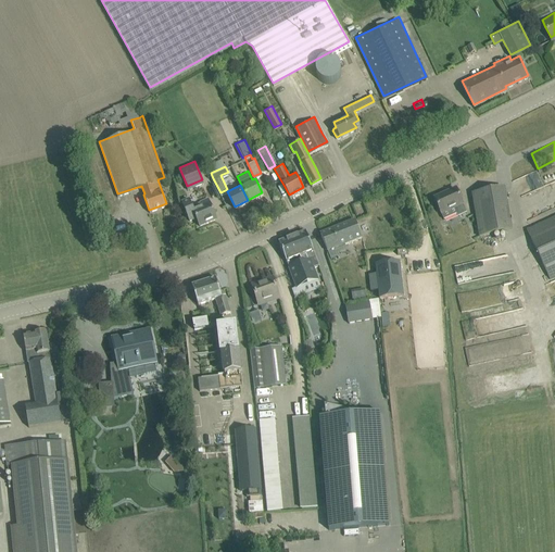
[(455,186),(433,196),(438,205),(440,210),(443,217),(457,211),(458,213),(466,210),(463,202),(459,196),(455,186)]
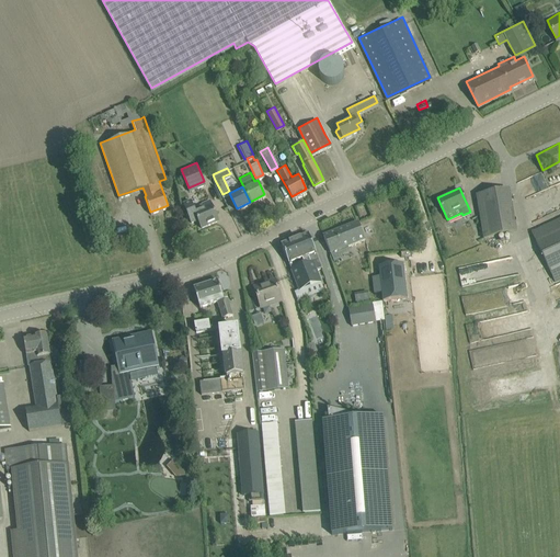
[(197,217),(201,225),(217,218),(209,197),(201,201),(203,205),(194,209),(190,199),(183,202),(190,219),(197,217)]
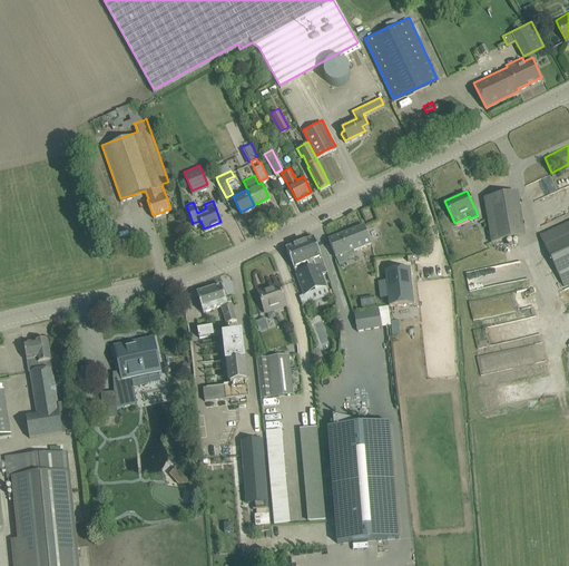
[(568,217),(566,220),(539,232),(562,283),(568,280),(568,217)]
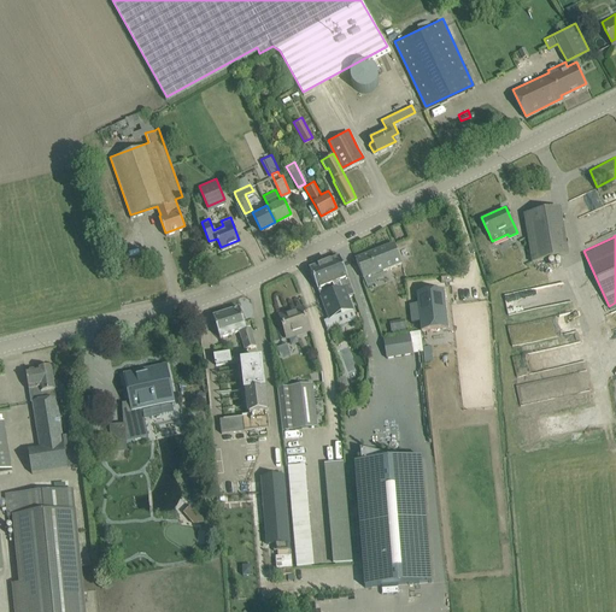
[(393,240),(355,256),(363,275),(367,283),(373,281),(369,272),(400,260),(398,252),(393,240)]
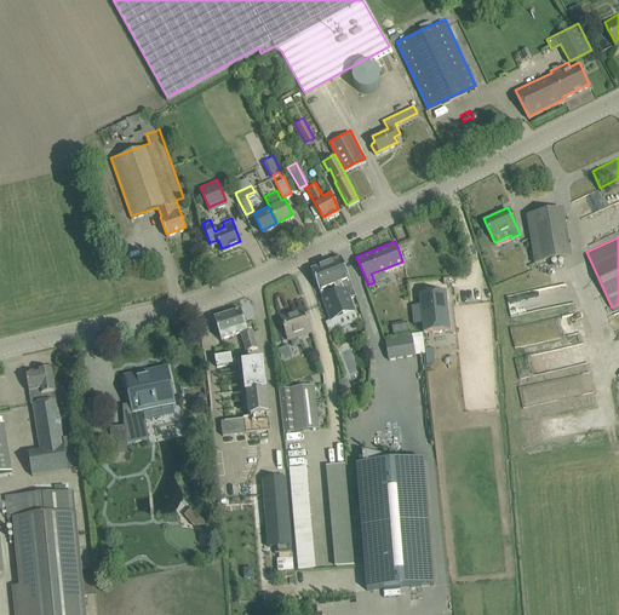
[(339,254),(310,266),(314,277),(319,288),(330,316),(324,319),(328,328),(338,325),(334,315),(354,308),(348,293),(354,291),(349,276),(344,265),(339,254)]
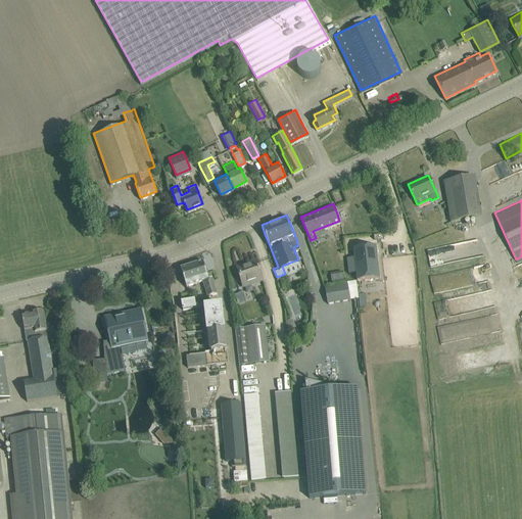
[(375,243),(352,245),(357,278),(379,275),(375,243)]
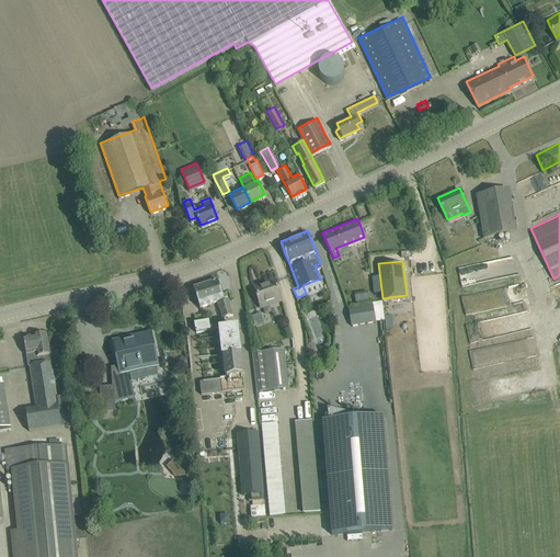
[(232,313),(227,295),(223,296),(217,277),(193,285),(198,305),(216,299),(221,316),(232,313)]
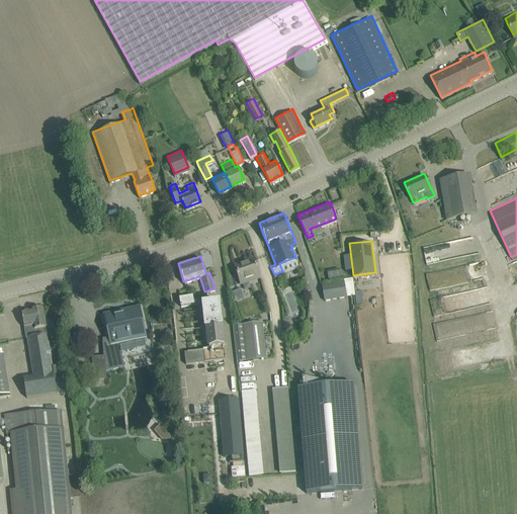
[(253,256),(234,262),(240,280),(259,274),(253,256)]
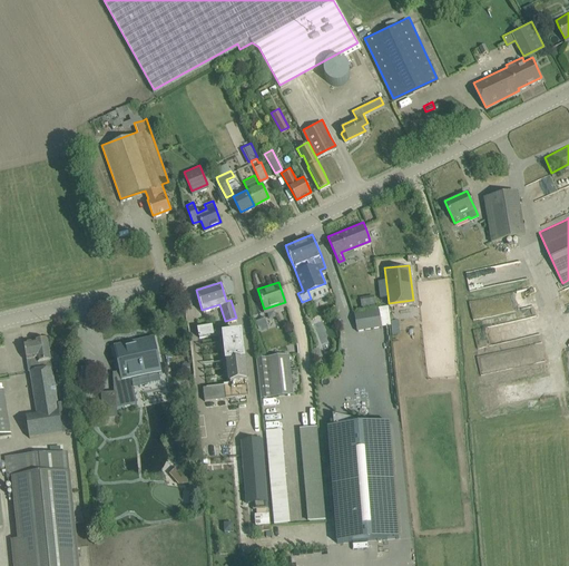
[(379,306),(353,311),(356,329),(381,324),(379,306)]
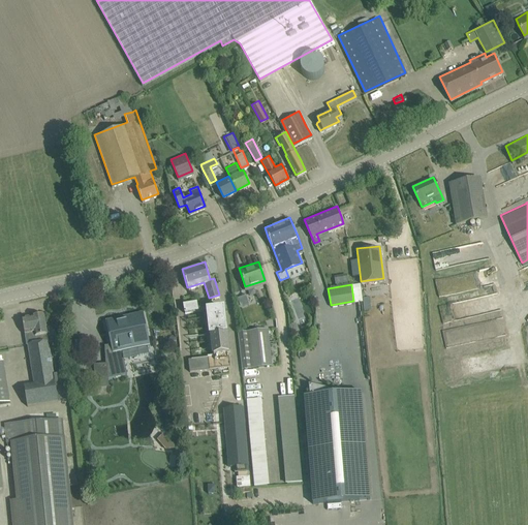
[(196,301),(183,303),(184,311),(185,310),(197,308),(196,301)]
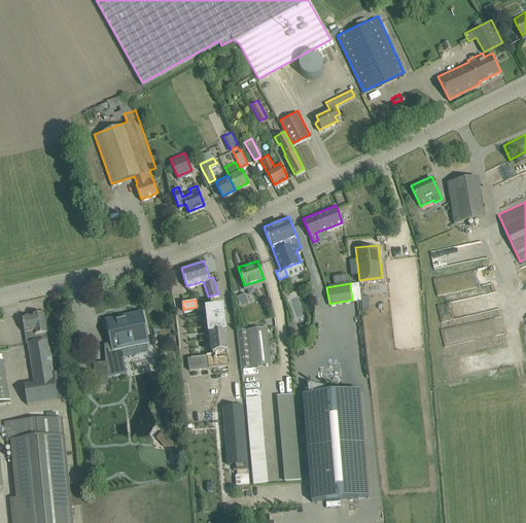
[(189,355),(186,355),(187,356),(188,368),(190,368),(197,367),(216,364),(226,363),(229,363),(228,353),(228,351),(225,335),(225,330),(222,306),(206,308),(209,332),(211,351),(204,352),(204,353),(189,355)]
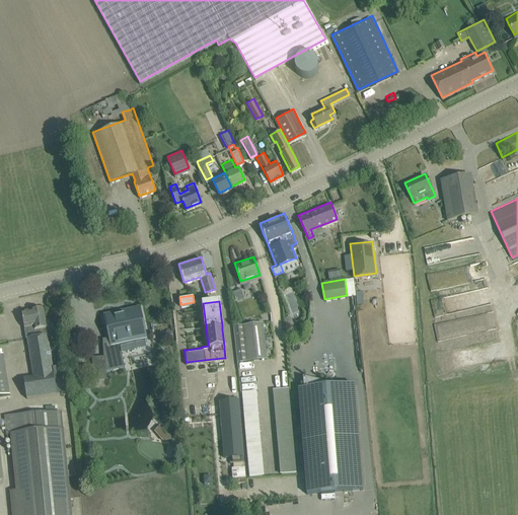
[(22,375),(24,385),(26,396),(58,390),(70,388),(65,363),(53,365),(43,306),(21,310),(25,336),(26,336),(32,374),(22,375)]
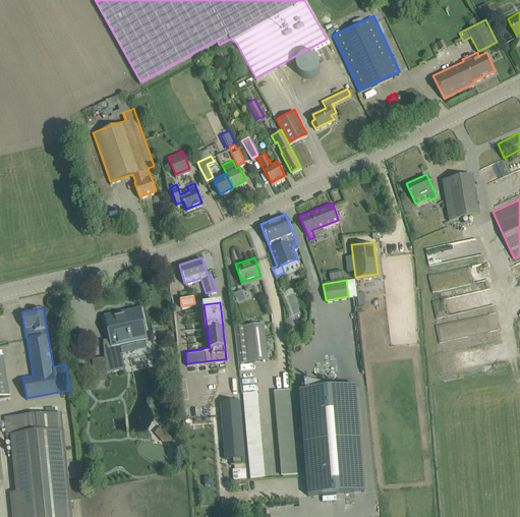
[(124,366),(119,342),(145,337),(138,309),(118,314),(118,311),(105,313),(110,336),(103,338),(104,356),(105,370),(124,366)]
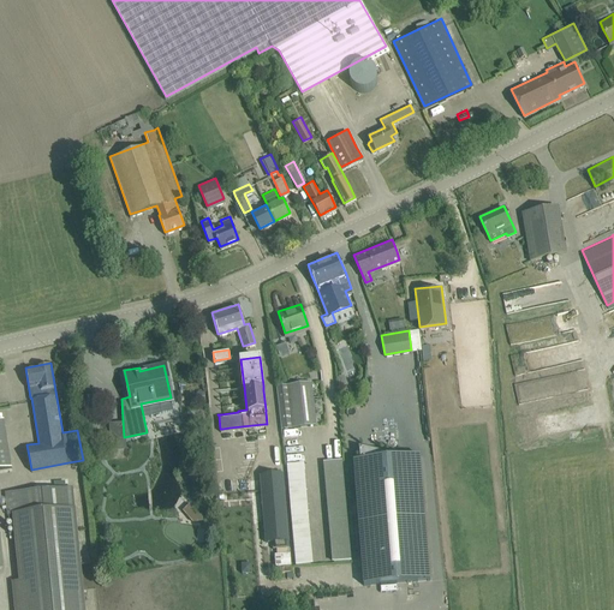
[(315,422),(311,387),(310,380),(287,382),(292,424),(299,423),(315,422)]
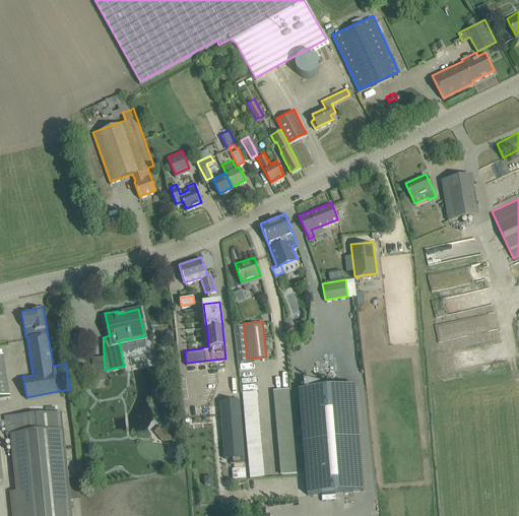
[(247,359),(243,323),(233,324),(237,360),(247,359)]
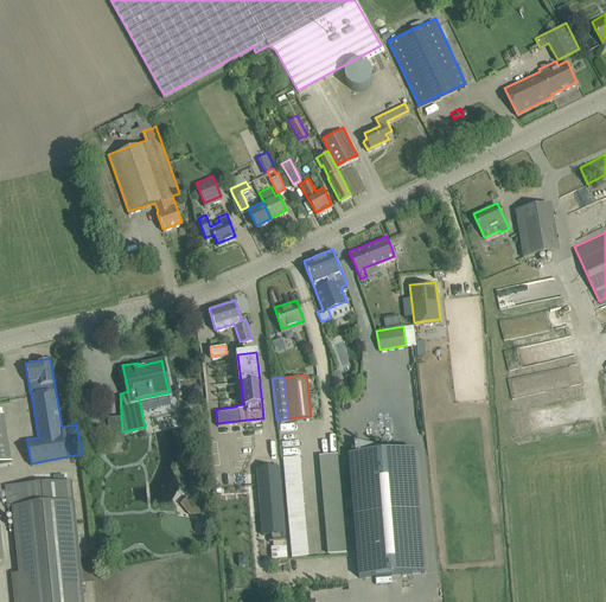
[(0,459),(11,458),(2,410),(0,410),(0,459)]
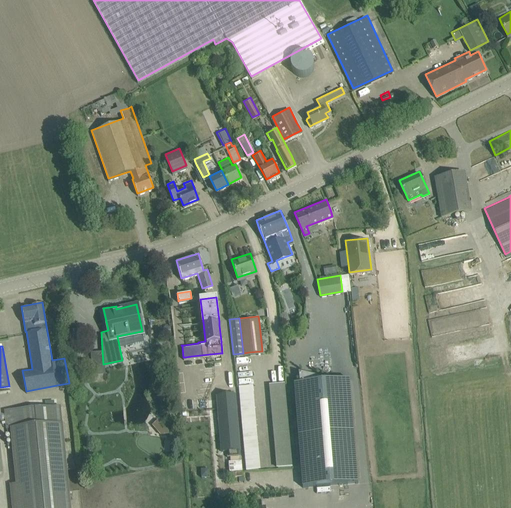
[(103,364),(102,350),(91,350),(93,373),(104,372),(103,364)]
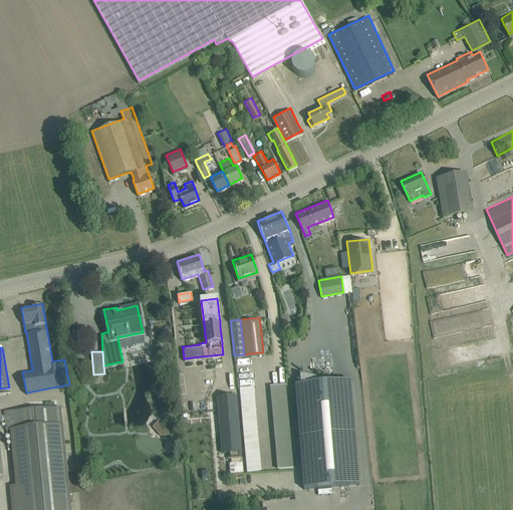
[(359,483),(350,378),(327,380),(327,378),(327,377),(300,370),(300,371),(300,383),(295,383),(303,487),(359,483)]
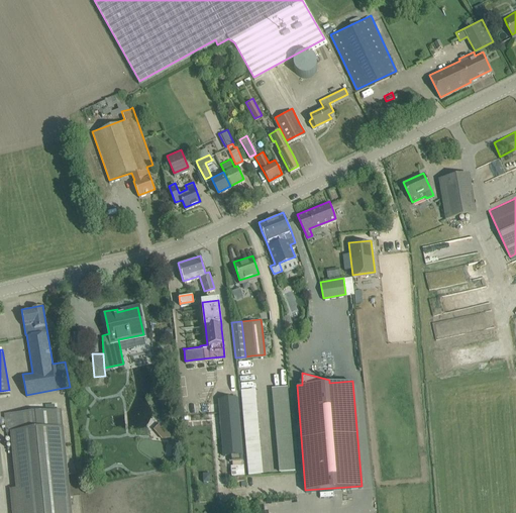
[(237,397),(217,399),(222,453),(242,451),(237,397)]
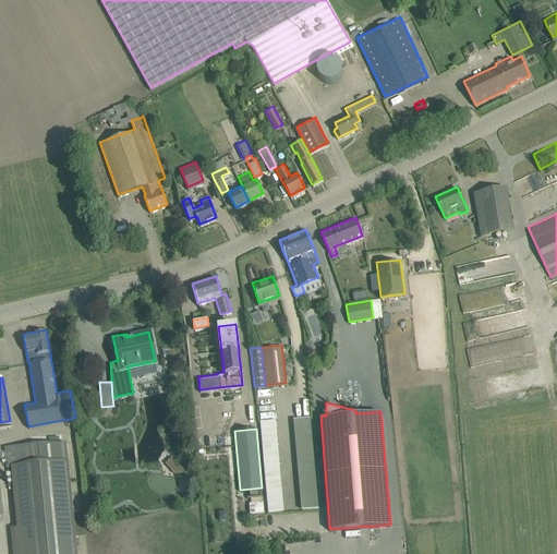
[(10,443),(4,444),(8,471),(13,470),(19,522),(12,522),(14,553),(74,553),(71,518),(62,440),(10,443)]
